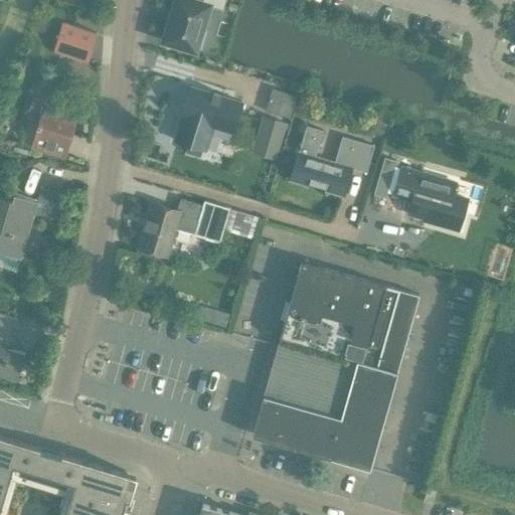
[(174,0),(162,40),(194,49),(208,5),(221,9),(223,0),(174,0)]
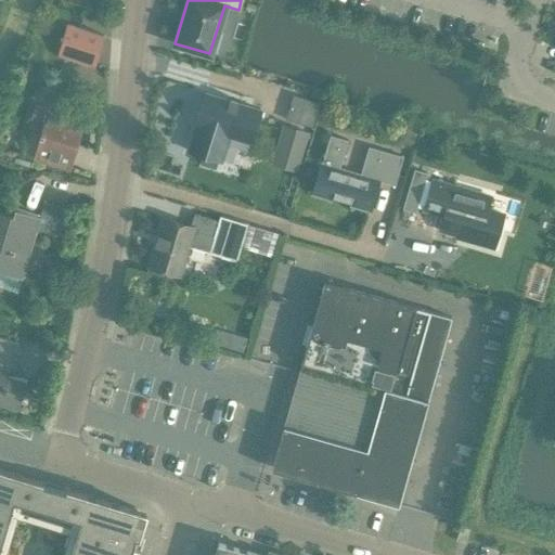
[(67,24),(57,54),(94,65),(104,35),(67,24)]
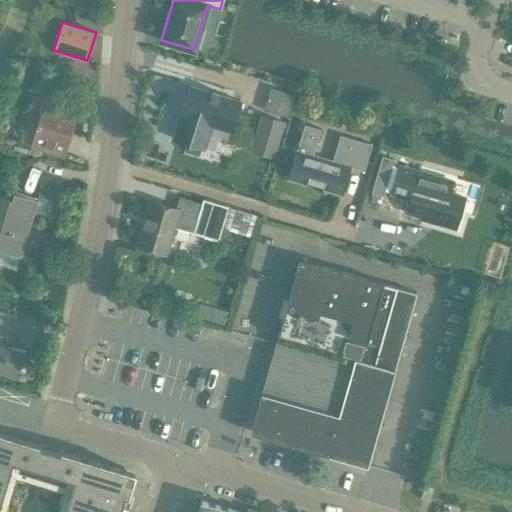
[(206,150),(213,125),(233,131),(242,103),(192,88),(176,140),(206,150)]
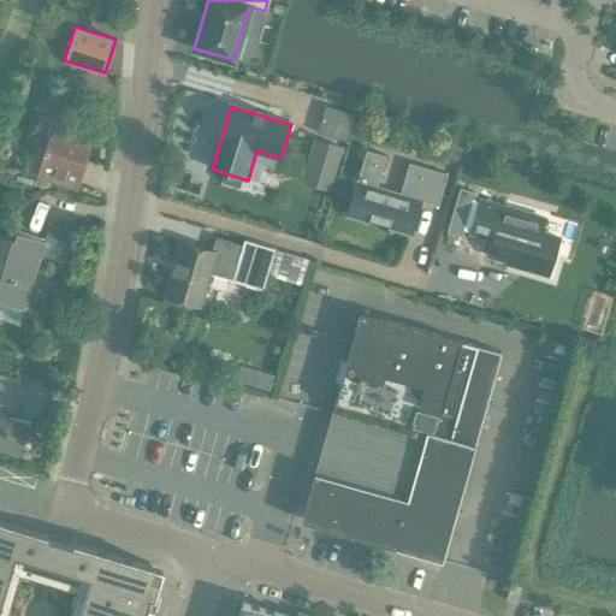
[(76,142),(80,130),(40,118),(31,146),(45,149),(37,177),(78,189),(92,147),(76,142)]
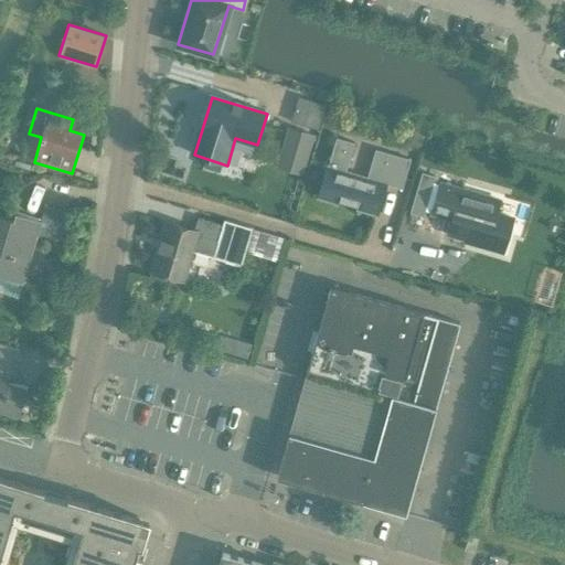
[(275,169),(302,177),(315,135),(287,127),(275,169)]
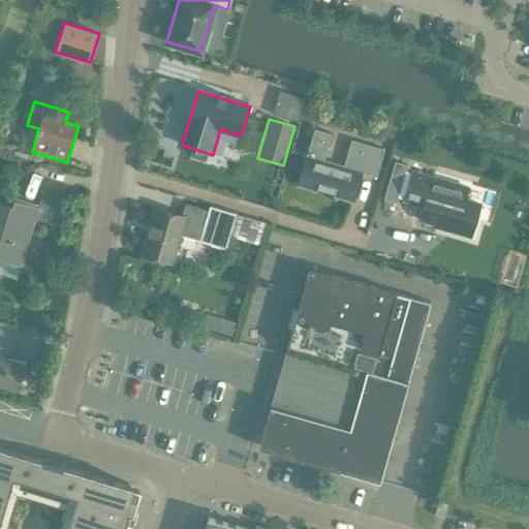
[(361,173),(376,178),(384,150),(351,141),(343,167),(323,162),(332,134),(315,129),(307,157),(306,157),(298,184),(316,190),(317,188),(335,193),(334,195),(352,200),(361,173)]
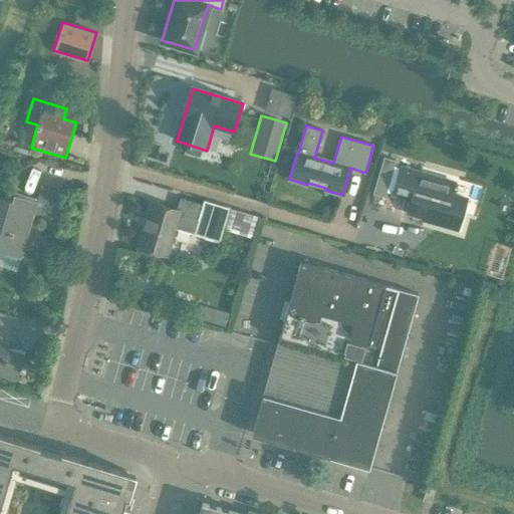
[(401,168),(401,169),(395,167),(396,161),(383,158),(373,194),(386,198),(387,192),(393,194),(393,195),(412,200),(408,214),(457,228),(466,200),(452,195),(455,184),(401,168)]
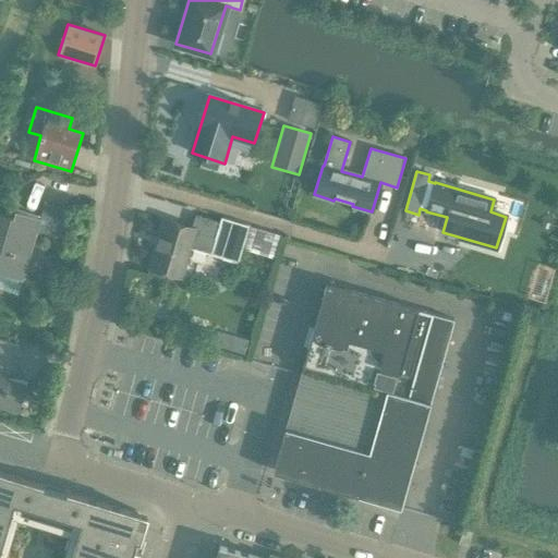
[(0,270),(23,278),(41,218),(15,209),(13,217),(0,211),(0,270)]
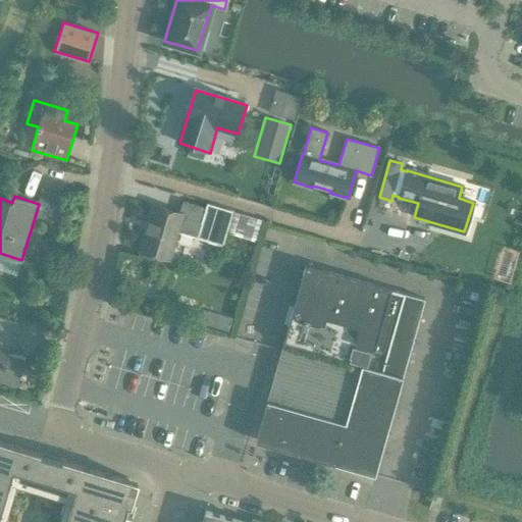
[(169,260),(177,233),(222,247),(232,211),(207,203),(205,209),(183,202),(178,214),(153,206),(140,251),(169,260)]
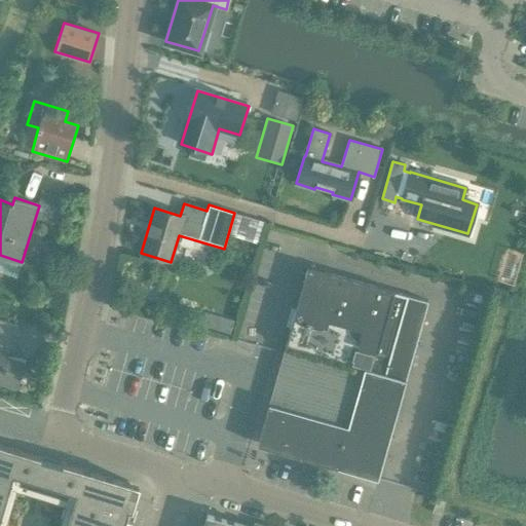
[(306,267),(283,353),(256,445),(377,480),(427,302),(306,267)]
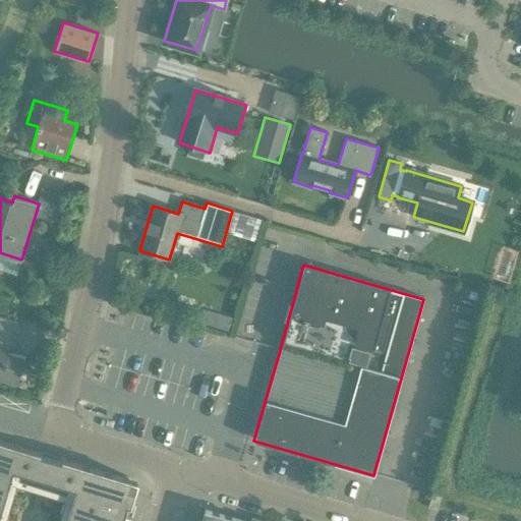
[(203,308),(198,322),(227,330),(231,316),(203,308)]
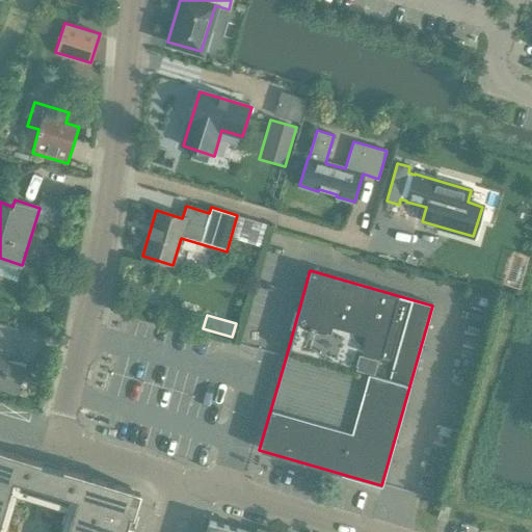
[(0,389),(17,394),(25,365),(6,360),(8,350),(12,351),(19,329),(0,323),(0,389)]
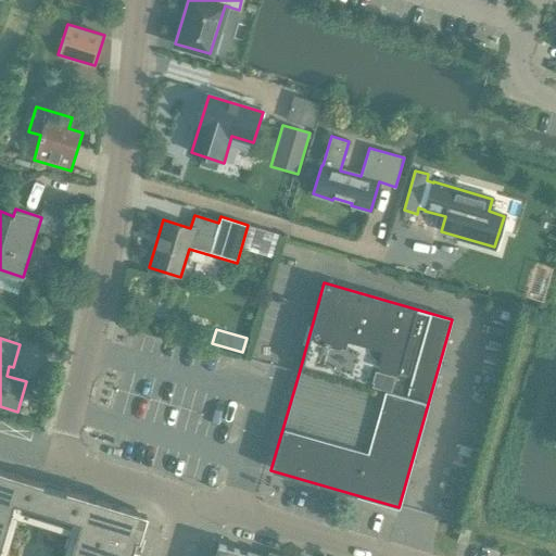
[(0,555),(133,555),(146,514),(0,470),(0,555)]
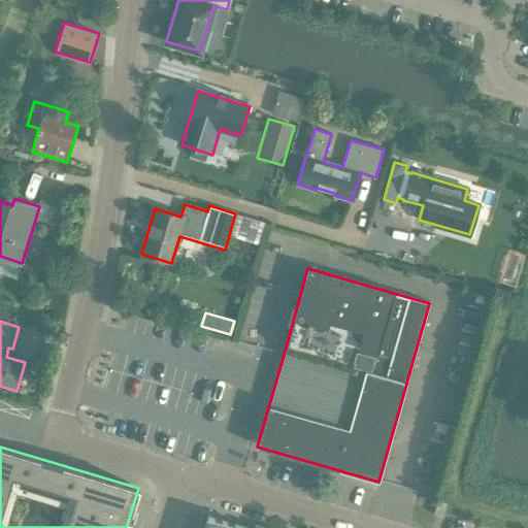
[(437,500),(433,515),(442,517),(448,502),(437,500)]
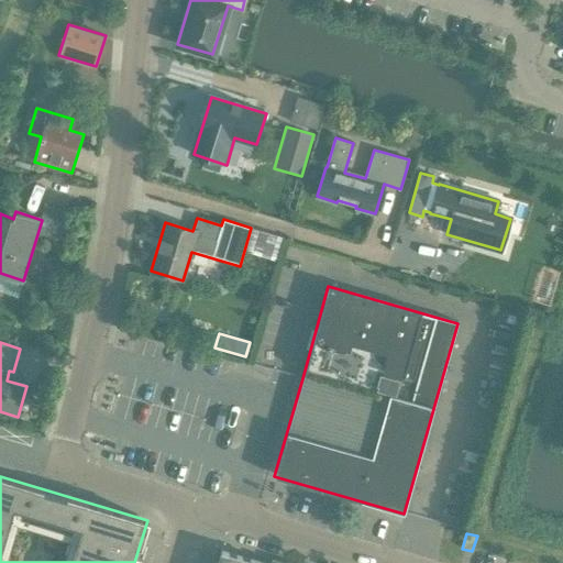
[(263,562),(222,551),(218,562),(263,562)]
